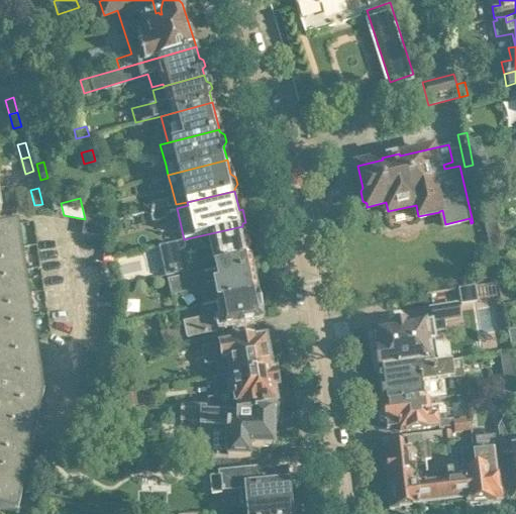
[(170,206),(150,210),(153,220),(167,217),(166,213),(171,211),(170,206)]
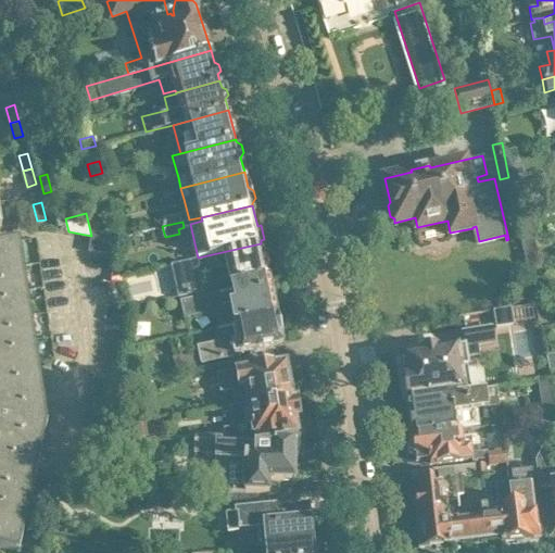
[(93,250),(115,254),(118,240),(91,236),(88,250),(93,250)]
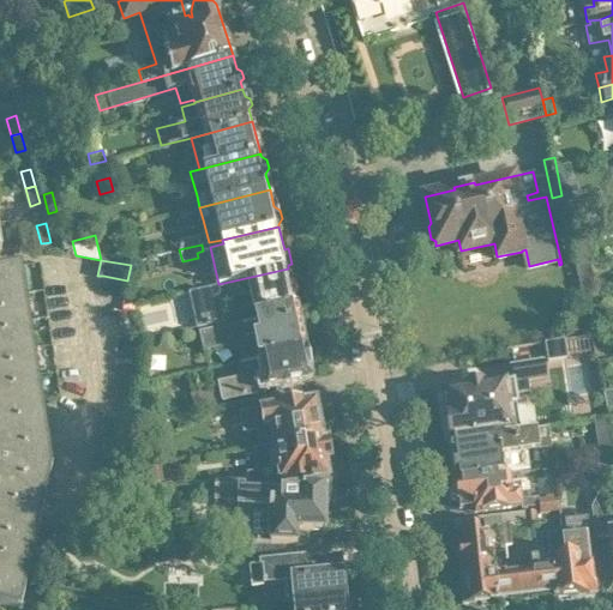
[(0,602),(22,608),(50,473),(53,463),(22,264),(0,266),(0,602)]
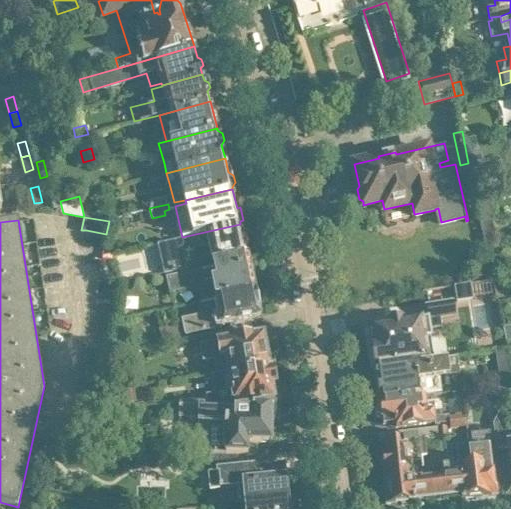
[(213,261),(247,254),(246,248),(249,243),(247,237),(243,234),(240,224),(182,237),(159,241),(166,271),(187,267),(183,249),(210,244),(213,261)]
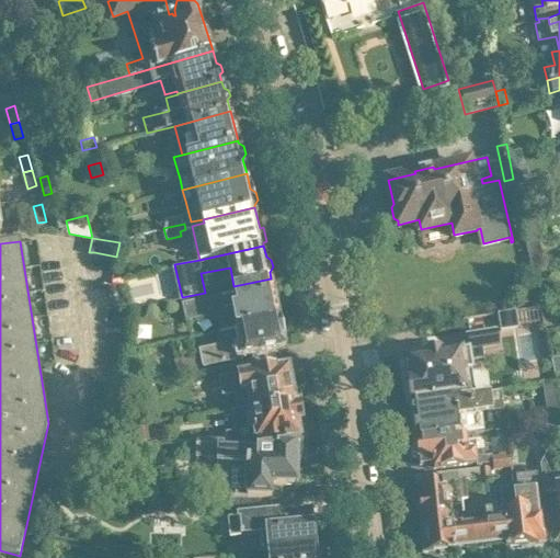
[(543,254),(530,257),(534,271),(546,269),(543,254)]
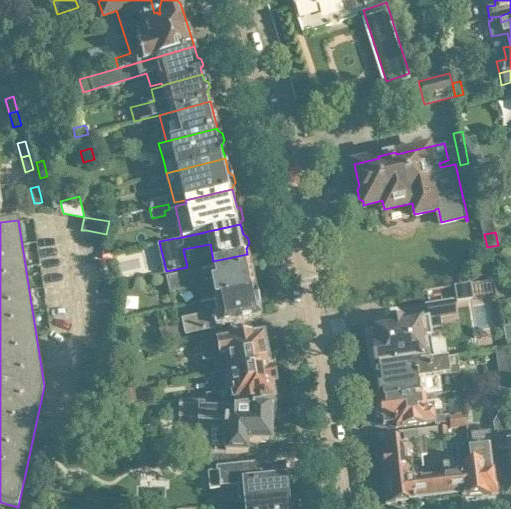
[(247,254),(213,261),(214,266),(168,276),(172,290),(200,284),(203,300),(215,297),(255,289),(247,254)]
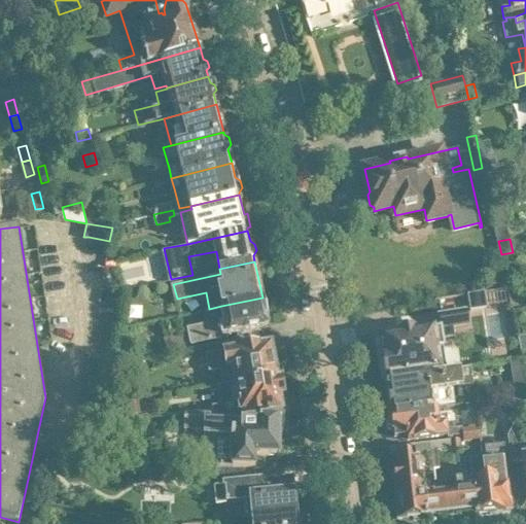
[(263,298),(221,306),(224,320),(189,328),(193,343),(229,335),(228,334),(244,330),(268,325),(266,314),(269,311),(267,301),(263,299),(263,298)]
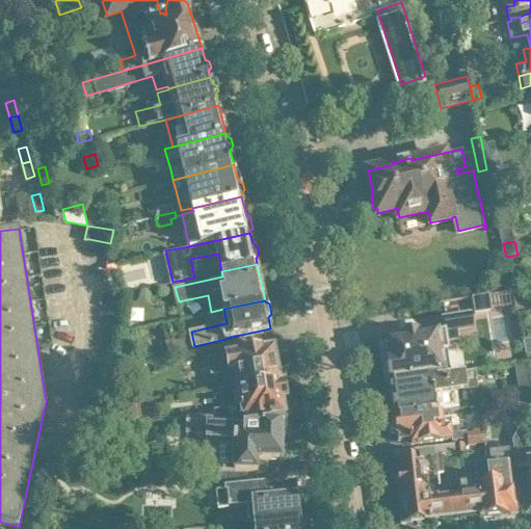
[(389,359),(386,359),(389,381),(457,371),(453,340),(459,340),(458,331),(473,328),(471,312),(443,316),(445,332),(418,336),(418,333),(402,335),(403,338),(386,341),(389,359)]
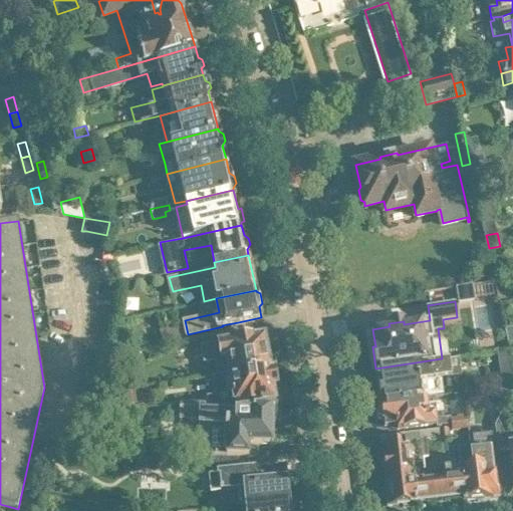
[(184,339),(181,326),(161,330),(164,344),(184,339)]
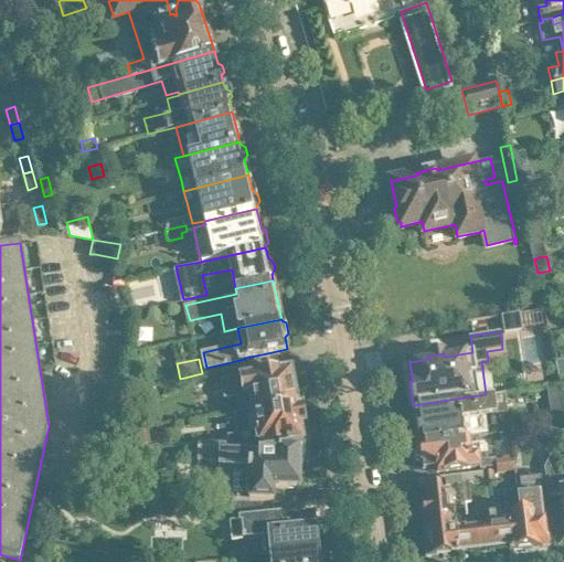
[(242,412),(296,402),(296,401),(300,399),(298,386),(294,385),(290,368),(223,380),(226,395),(238,393),(242,412)]
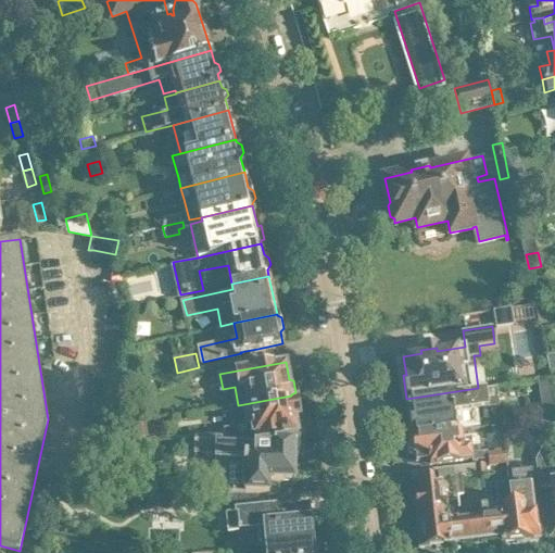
[(552,391),(551,380),(538,381),(540,393),(552,391)]
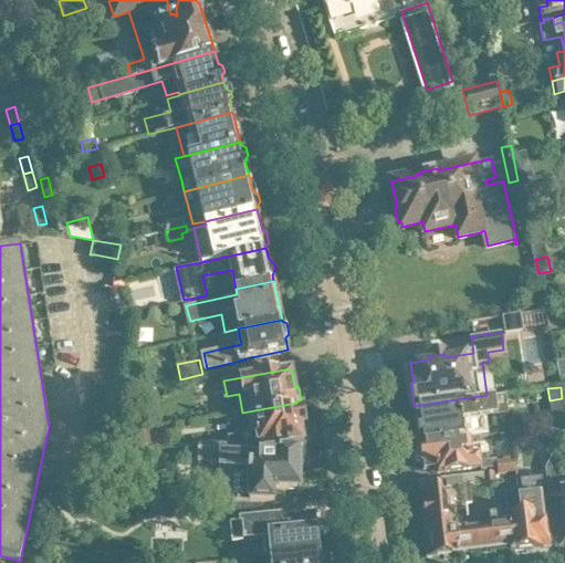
[(415,424),(411,429),(412,436),(418,440),(419,439),(419,442),(467,436),(468,437),(489,435),(487,416),(510,414),(506,392),(487,395),(414,406),(417,424),(415,424)]
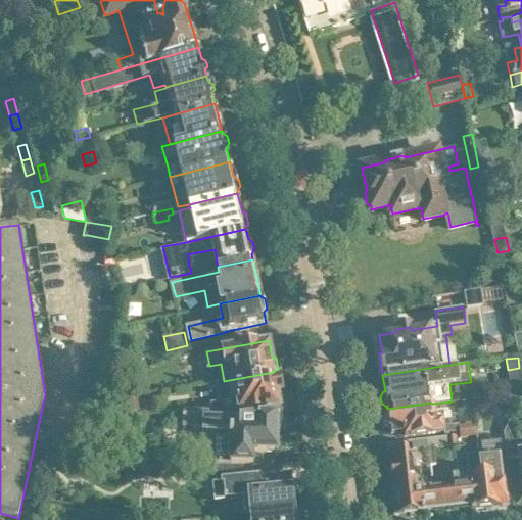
[(275,376),(274,372),(224,381),(217,382),(220,399),(221,405),(211,406),(214,414),(241,415),(240,409),(246,408),(246,410),(259,408),(259,410),(280,407),(277,391),(281,390),(278,375),(275,376)]
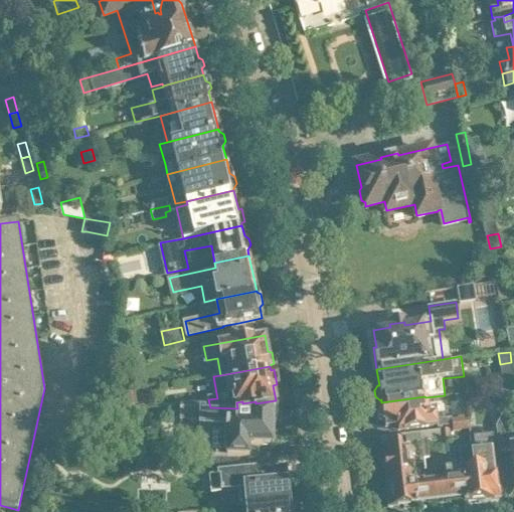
[(513,384),(505,385),(506,403),(513,387),(513,384)]
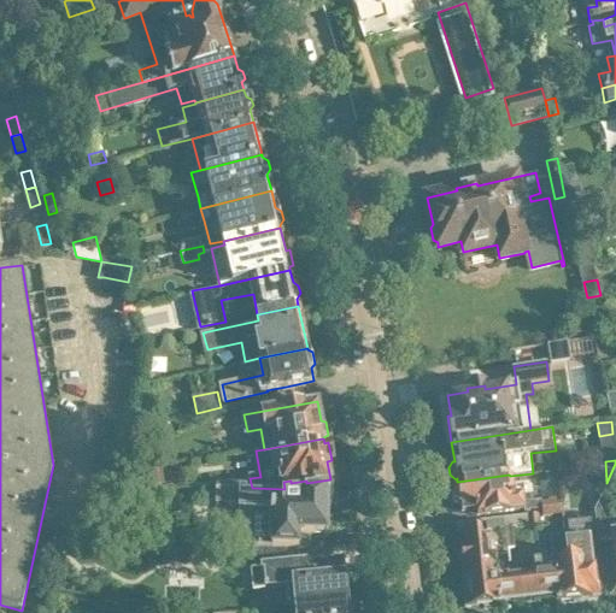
[(457,487),(453,489),(455,499),(459,501),(459,504),(462,504),(462,510),(484,507),(485,513),(523,507),(521,494),(512,495),(510,476),(509,475),(457,482),(457,487)]
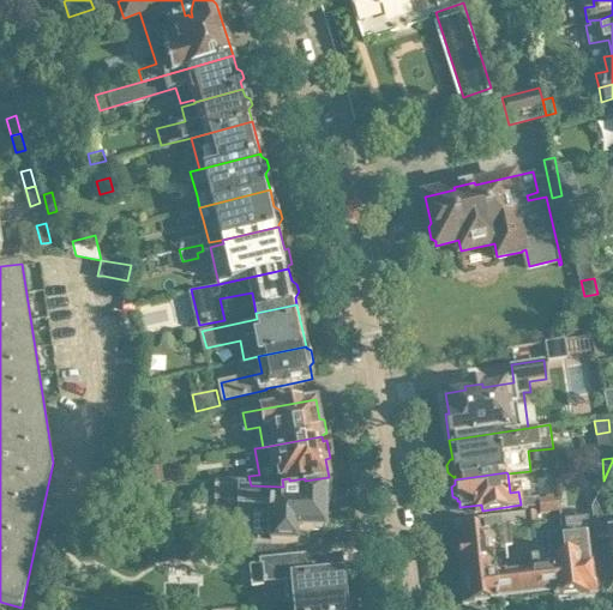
[(215,484),(214,501),(241,502),(241,507),(252,507),(252,513),(222,512),(221,542),(250,543),(270,543),(282,544),(296,544),(298,530),(310,530),(325,531),(326,505),(331,501),(331,490),(329,487),(328,487),(328,484),(282,490),(245,489),(245,485),(215,484)]
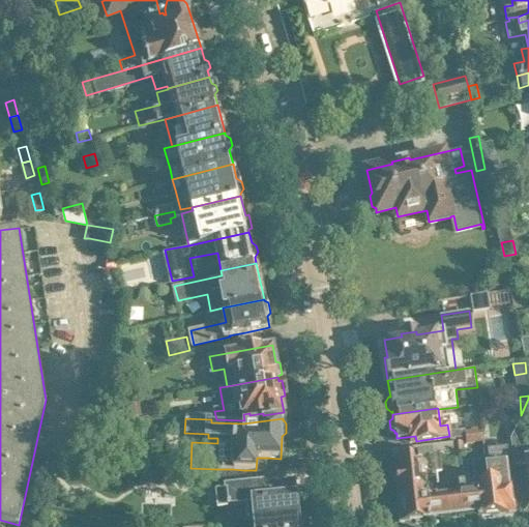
[(528,442),(523,443),(520,418),(511,436),(515,463),(526,462),(528,474),(528,480),(527,480),(528,490),(528,442)]
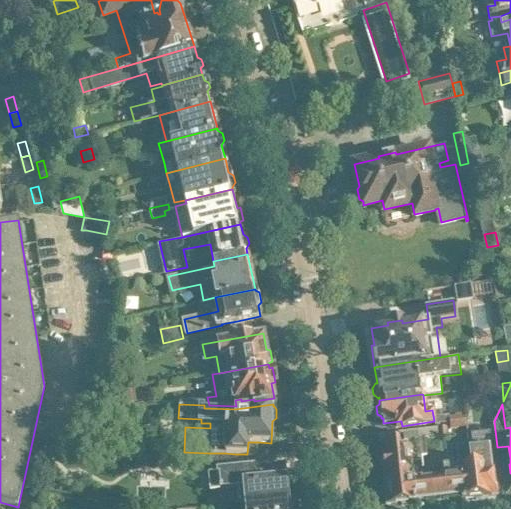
[(465,415),(457,416),(458,424),(458,426),(466,425),(465,415)]
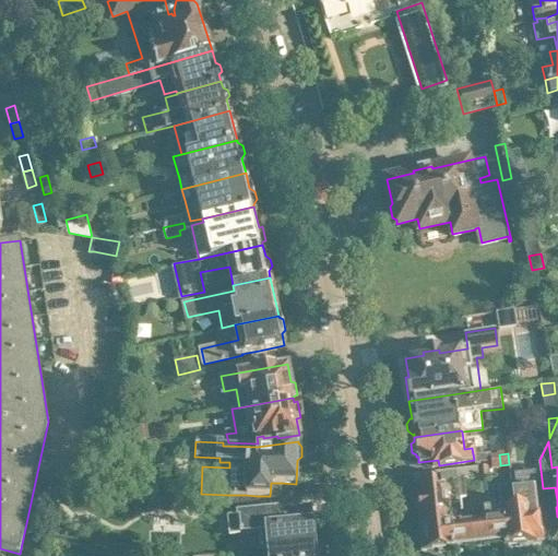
[(491,465),(500,463),(499,454),(490,456),(490,458),(491,465)]
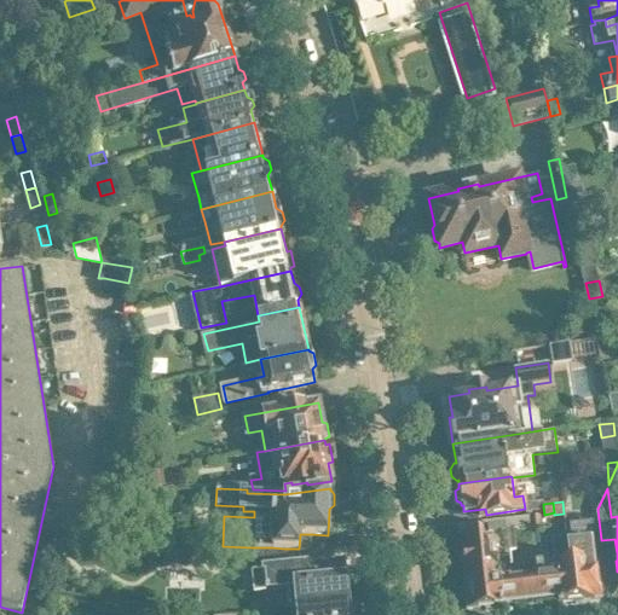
[(537,573),(536,561),(508,563),(507,552),(514,551),(512,532),(532,529),(532,527),(541,526),(539,514),(466,522),(466,527),(460,528),(468,603),(461,604),(462,608),(484,605),(497,603),(501,603),(501,602),(498,578),(537,573)]
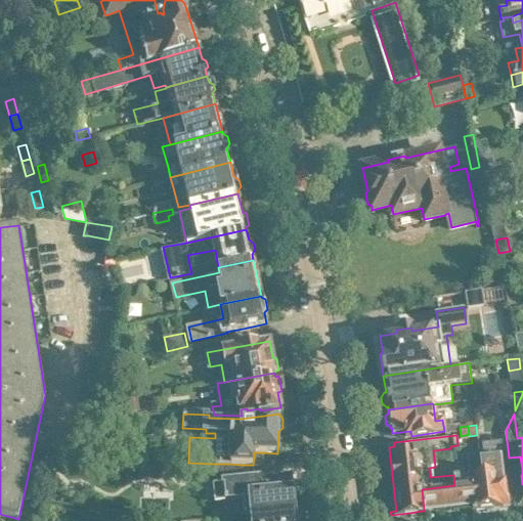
[(483,483),(471,484),(474,504),(472,504),(473,509),(511,504),(510,502),(507,502),(504,474),(503,474),(500,457),(500,452),(479,456),(480,459),(481,472),(483,483)]
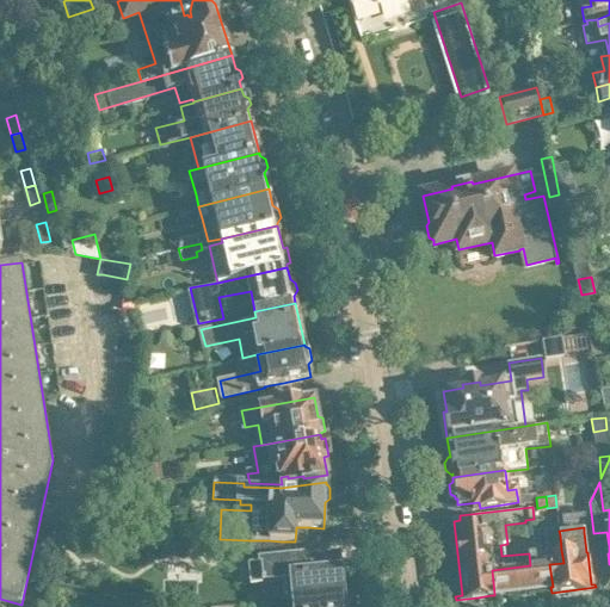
[(281,542),(269,540),(248,540),(252,582),(285,578),(287,598),(294,598),(340,593),(340,592),(343,587),(342,578),(339,575),(337,558),(302,562),(302,558),(287,559),(282,556),(281,542)]
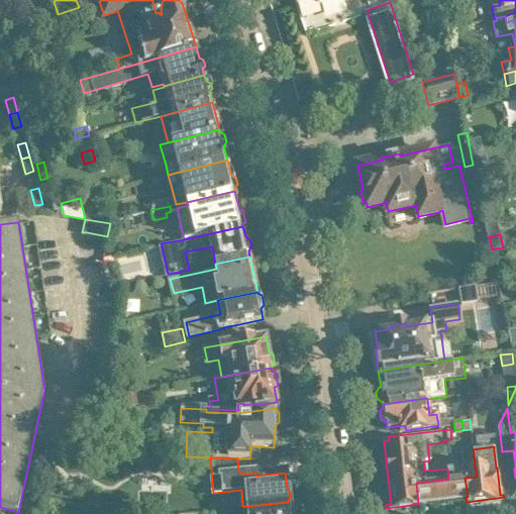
[(149,459),(136,459),(136,475),(149,475),(149,459)]
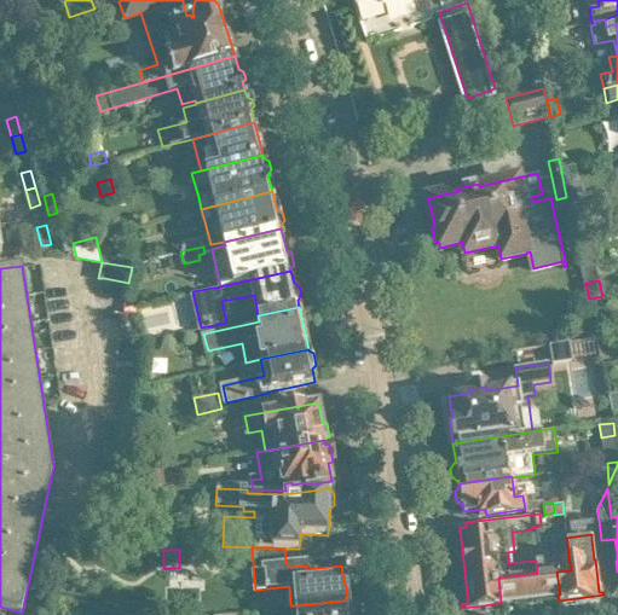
[(498,578),(501,602),(558,595),(560,595),(556,572),(570,570),(569,557),(536,561),(537,573),(498,578)]
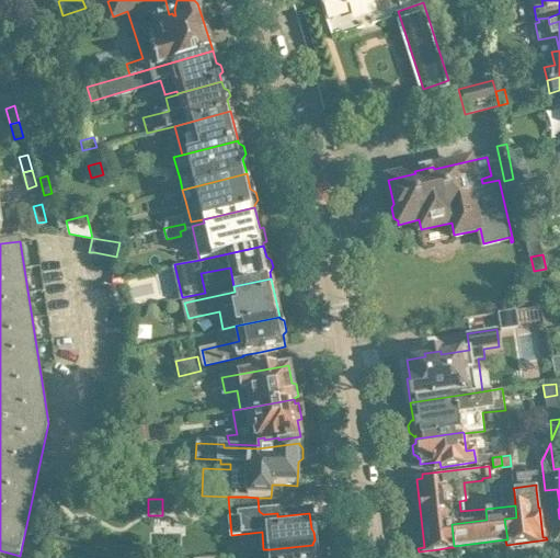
[(312,545),(270,549),(270,557),(316,557),(316,550),(312,547),(312,545)]
